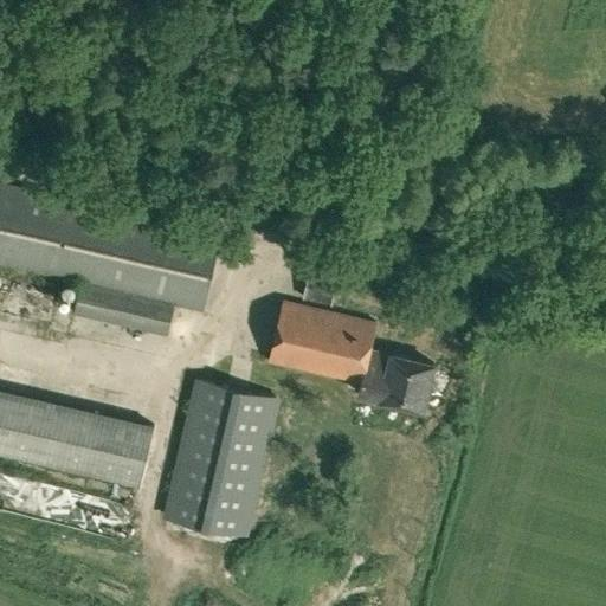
[(219,234),(197,229),(197,226),(0,180),(0,262),(82,282),(75,315),(142,330),(142,329),(166,334),(173,303),(201,310),(219,234)]
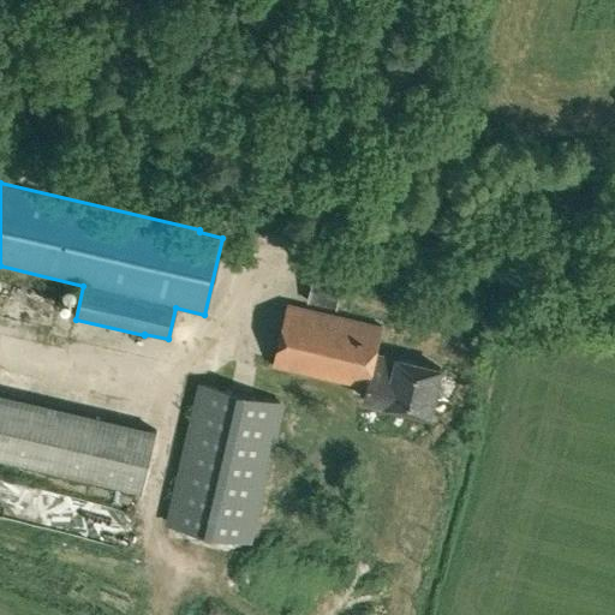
[(336,309),(344,278),(315,272),(309,302),(336,309)]
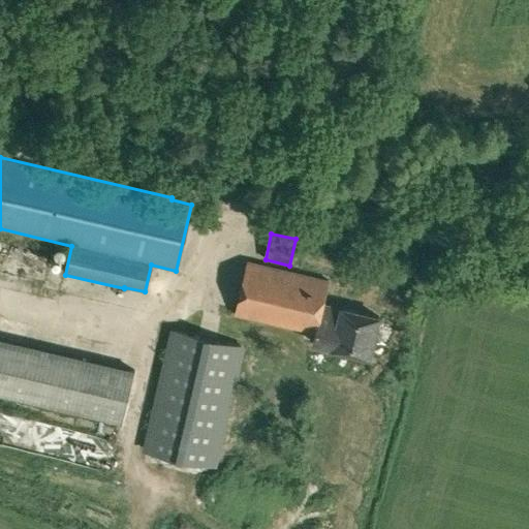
[(369,355),(378,315),(342,307),(340,316),(321,312),(329,280),(248,261),(236,313),(315,332),(313,342),(334,346),(333,347),(369,355)]
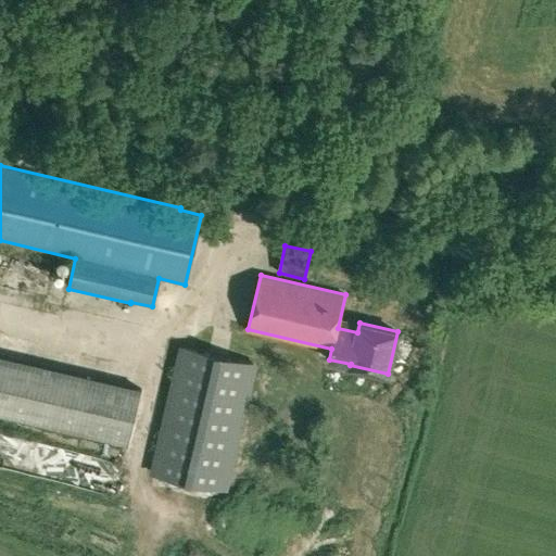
[(255,365),(178,348),(149,476),(226,493),(255,365)]
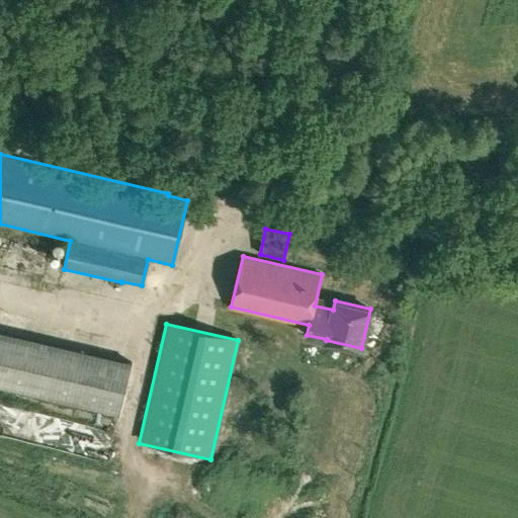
[(0,383),(120,413),(133,363),(0,331),(0,383)]
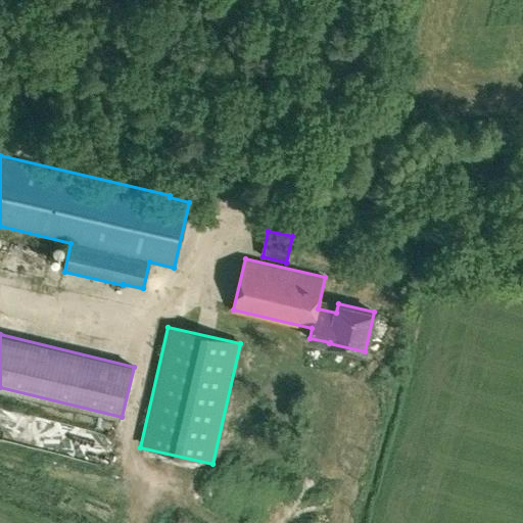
All buildings are outlined.
